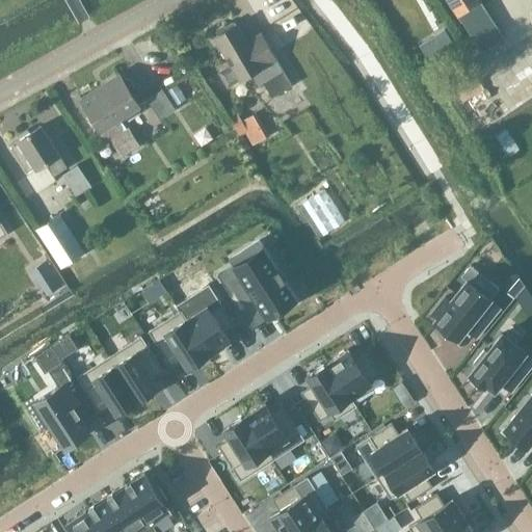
[(478,0),(447,0),(457,16),(479,1),(478,0)]
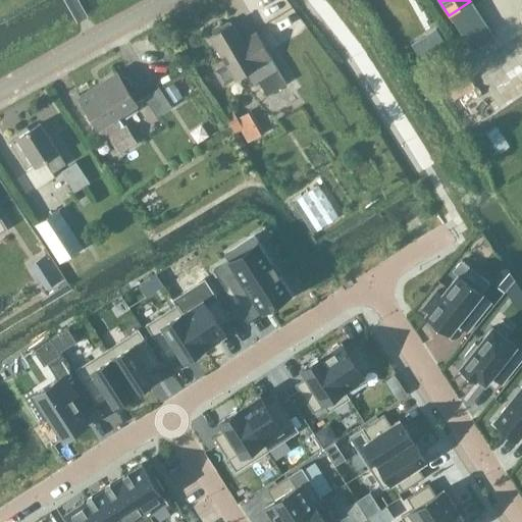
[(516,22),(521,18),(521,0),(517,0),(504,6),(508,16),(512,14),(516,22)]
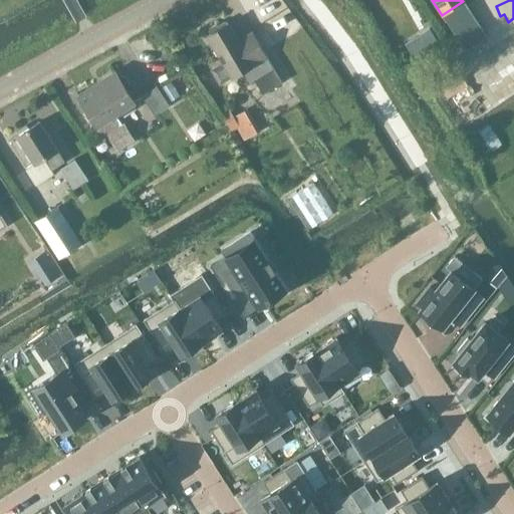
[(463,1),(442,15),(463,47),(484,34),(463,1)]
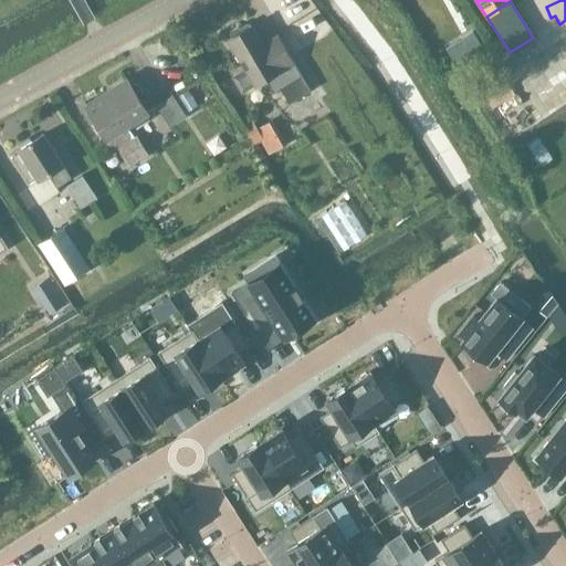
[(233,38),(229,40),(247,70),(237,75),(236,80),(241,90),(245,91),(257,85),(257,86),(268,80),(275,92),(281,88),(290,104),(312,91),(279,35),(263,44),(252,25),(243,31),(241,29),(238,28),(232,31),(231,34),(233,38)]
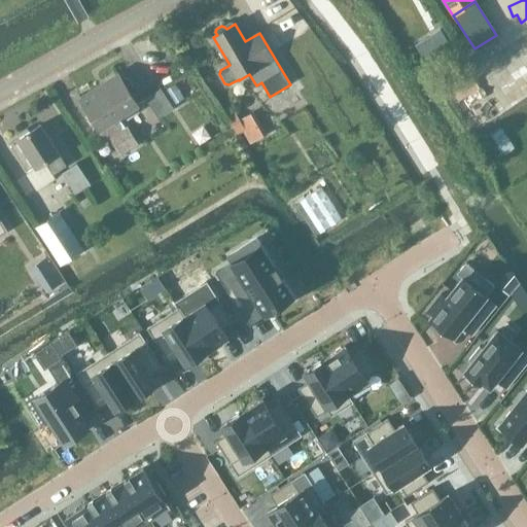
[(441,30),(430,36),(437,47),(448,41),(441,30)]
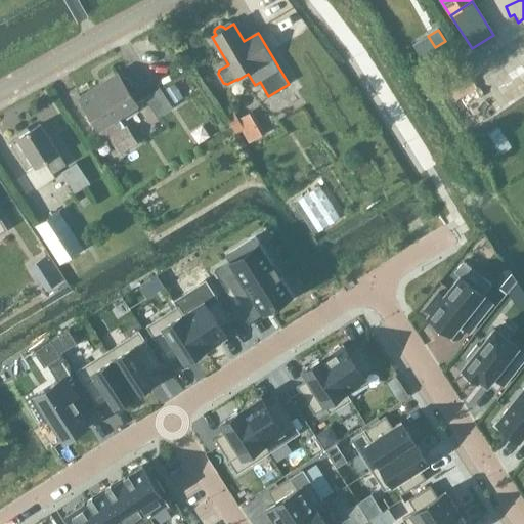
[(523,44),(516,34),(480,62),(482,67),(444,97),(472,130),(478,126),(501,155),(509,148),(498,135),(505,130),(523,153),(523,44)]
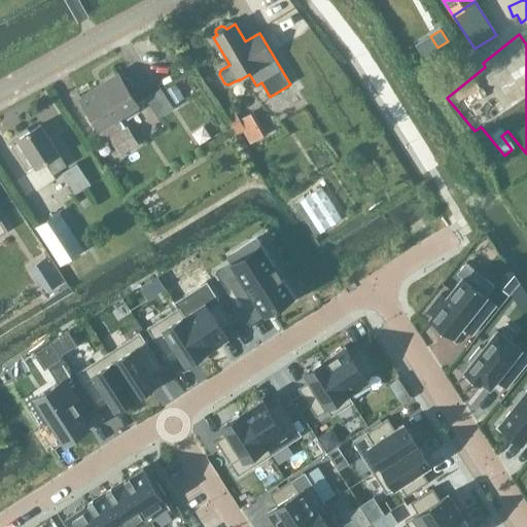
[(447,86),(484,73),(479,60),(442,73),(447,86)]
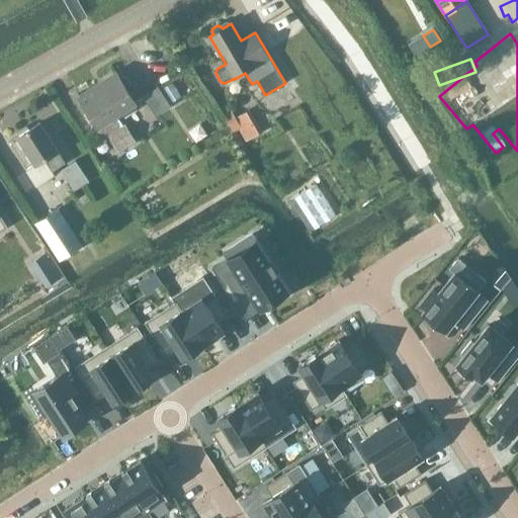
[(98,85),(79,97),(105,138),(108,136),(119,152),(136,141),(124,124),(118,128),(111,117),(120,112),(123,117),(136,109),(133,104),(136,102),(128,91),(132,90),(132,85),(126,77),(122,76),(119,77),(118,75),(99,87),(98,85)]
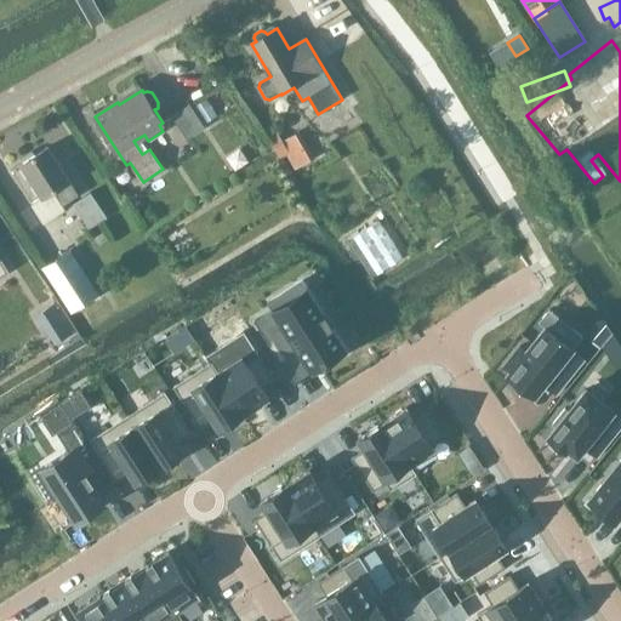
[(206,100),(194,108),(205,125),(217,117),(206,100)]
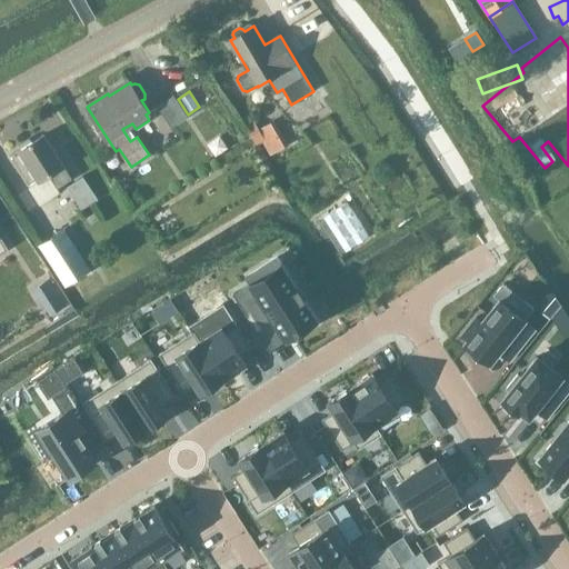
[(256,123),(246,129),(255,145),(265,139),(259,129),(256,123)]
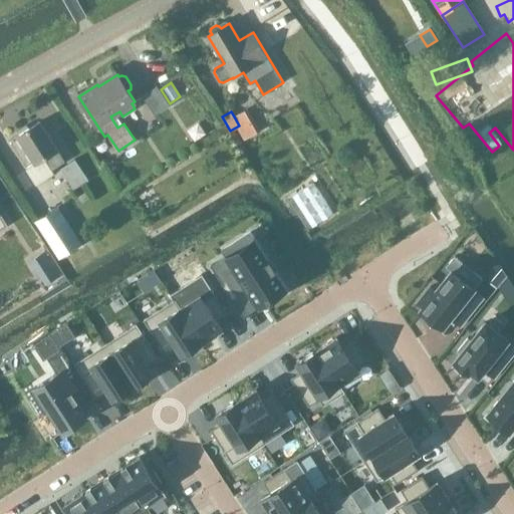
[(40,121),(18,137),(36,163),(27,169),(37,184),(55,173),(53,170),(66,161),(61,153),(40,121)]
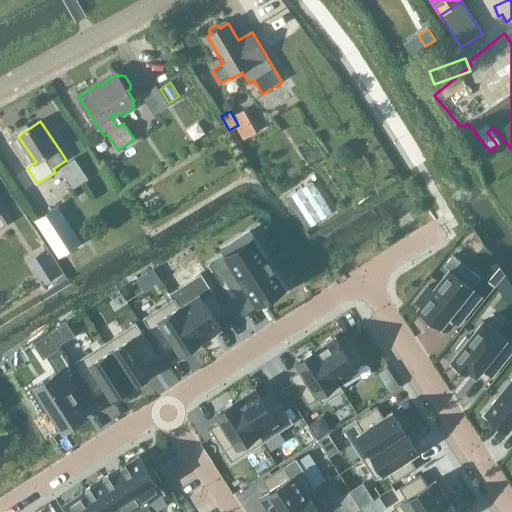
[(75,159),(60,168),(74,189),(88,179),(75,159)]
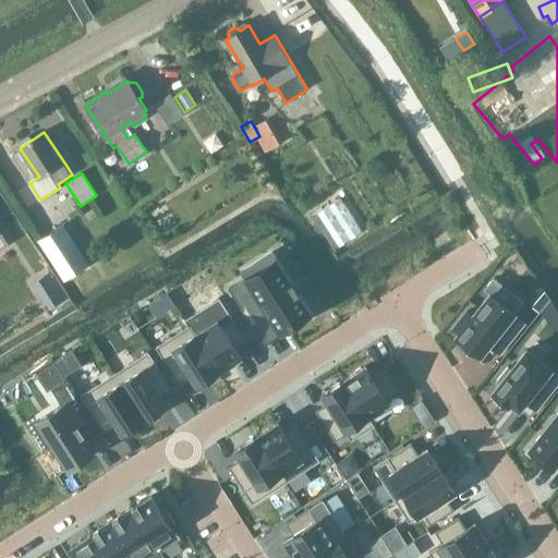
[(341,201),(318,215),(339,247),(362,233),(341,201)]
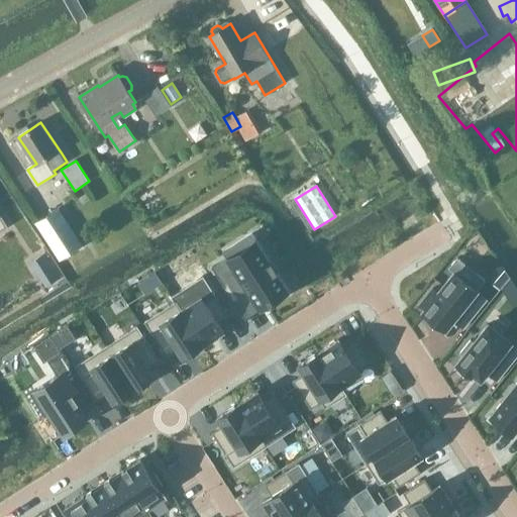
[(59,208),(36,223),(60,259),(83,244),(59,208)]
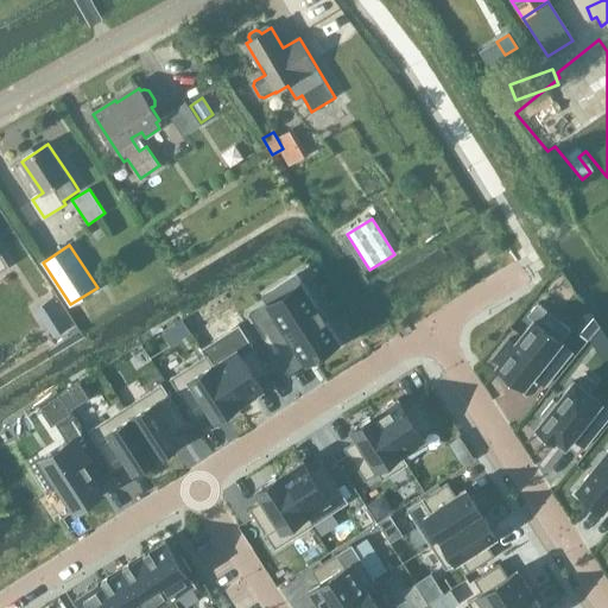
[(276,318),(259,329),(278,359),(295,348),(304,361),(303,361),(304,363),(311,359),(318,355),(320,356),(323,354),(322,352),(339,341),(340,343),(342,342),(327,320),(328,318),(327,317),(325,318),(320,309),(321,308),(320,305),(318,306),(302,280),(299,282),(303,286),(271,308),(270,308),(268,308),(276,318)]
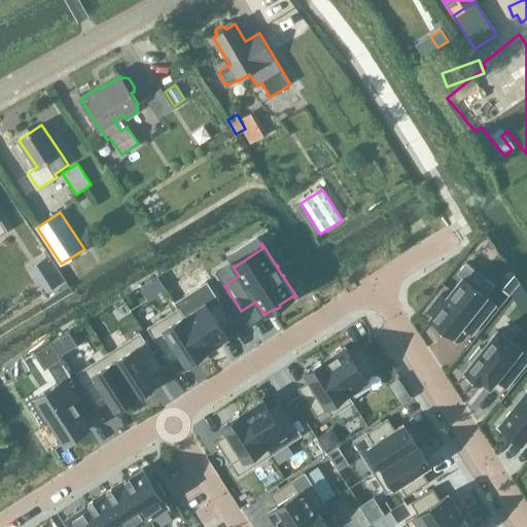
[(34,268),(48,288),(61,280),(46,259),(34,268)]
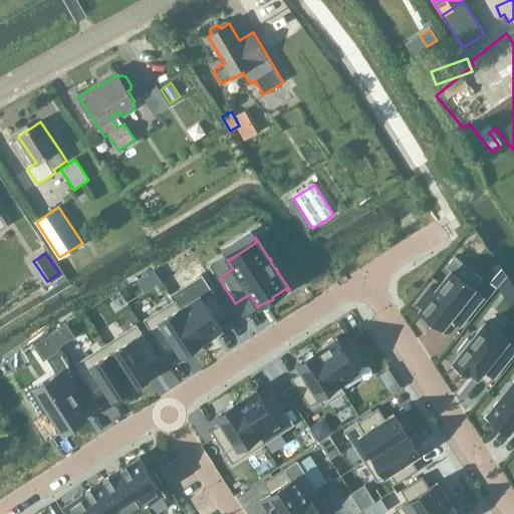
[(27,265),(15,272),(28,294),(40,286),(27,265)]
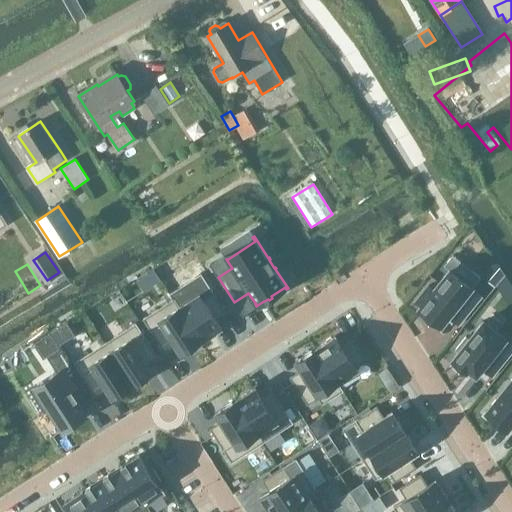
[(500,267),(489,281),(495,287),(505,274),(500,267)]
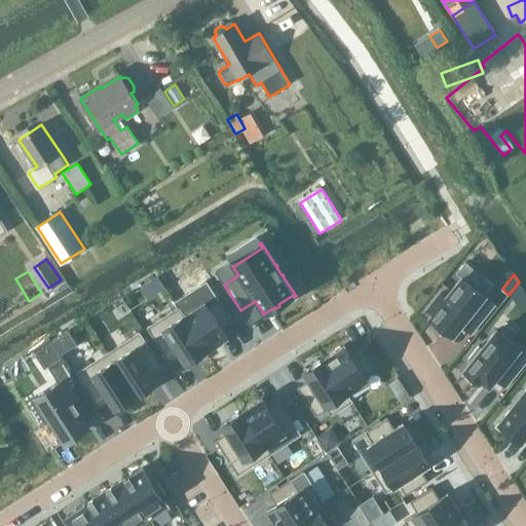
[(441,293),(428,309),(434,313),(430,316),(453,335),(461,326),(472,334),(495,304),(491,301),(492,300),(462,277),(446,297),(441,293)]
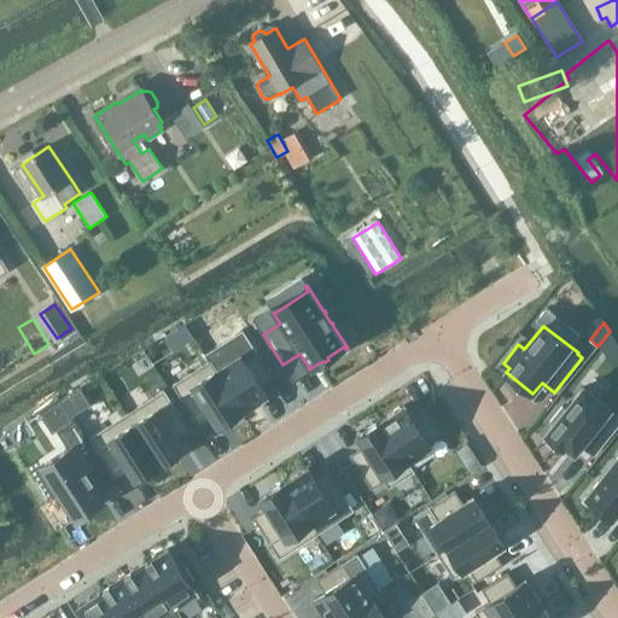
[(243,331),(207,354),(210,361),(216,371),(243,412),(268,396),(261,386),(274,378),(257,351),(243,331)]
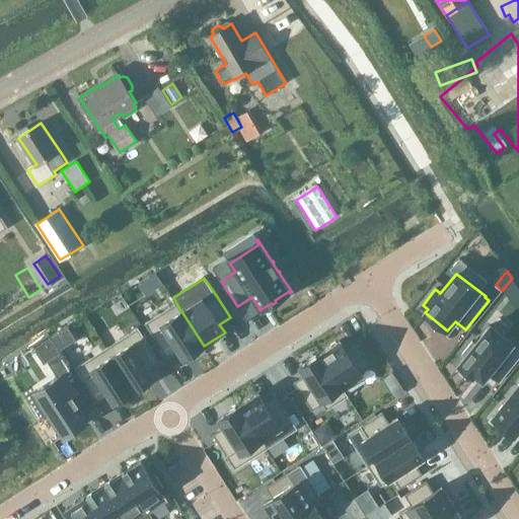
[(176,303),(145,322),(167,357),(178,351),(183,359),(192,353),(193,354),(202,348),(204,346),(181,311),(176,303)]
